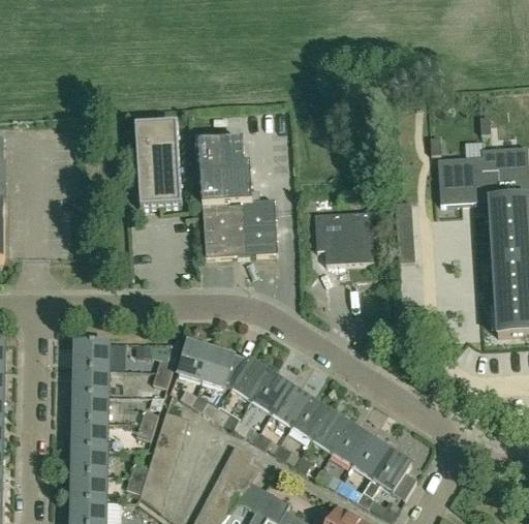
[(491,118),(480,119),(481,135),(492,134),(491,118)]
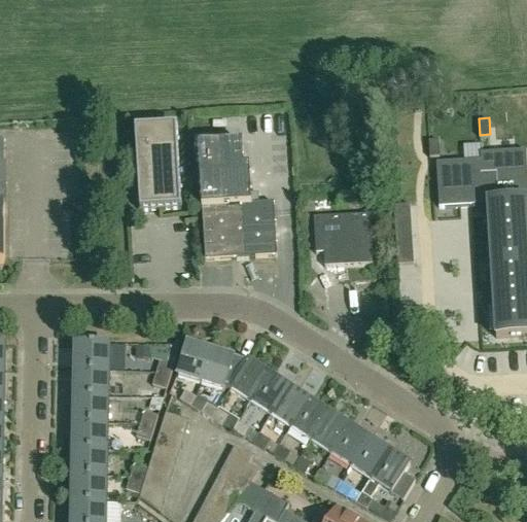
[(140,208),(181,206),(176,124),(135,126),(140,208)]
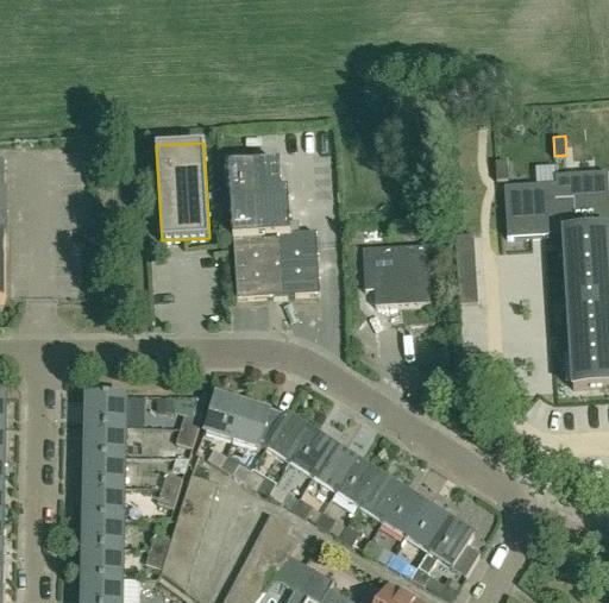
[(507,159),(496,161),(497,180),(508,178),(507,159)]
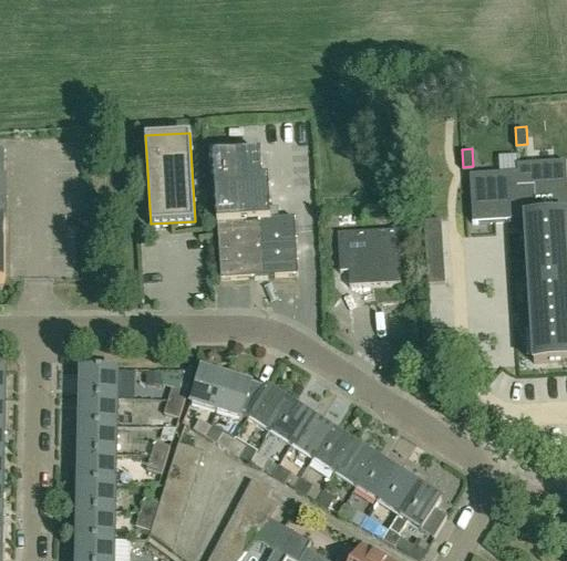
[(295,215),(270,217),(268,176),(261,177),(260,151),(213,154),(220,277),(298,272),(295,215)]
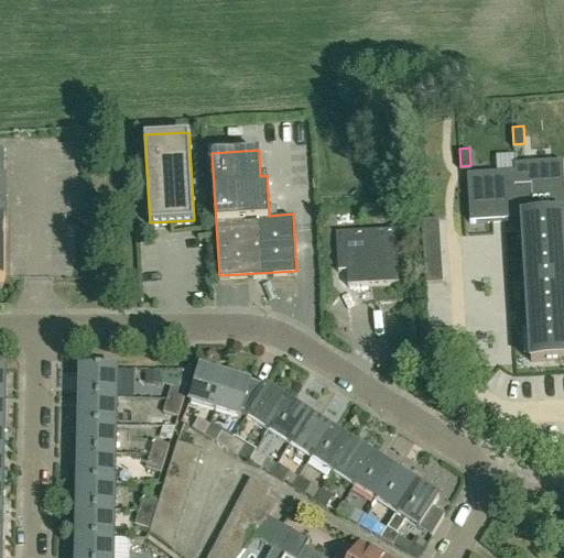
[(563,173),(563,159),(514,162),(514,170),(467,172),(470,219),(522,217),(524,251),(513,252),(514,269),(525,269),(531,359),(563,356),(563,173)]
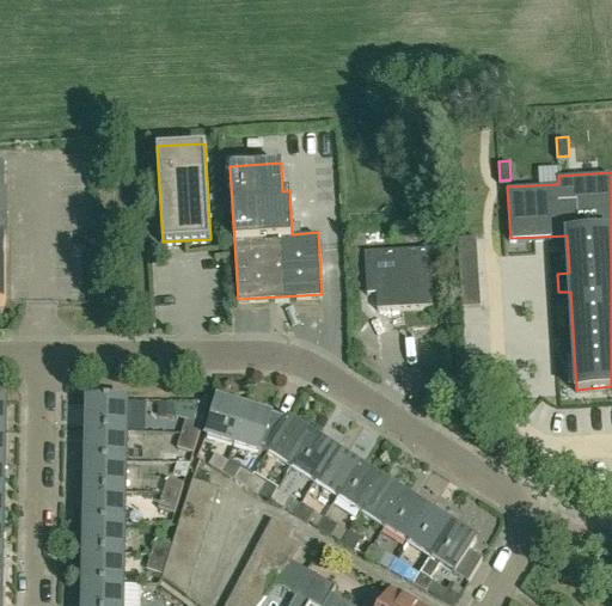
[(457,236),(461,305),(481,304),(476,234),(469,234),(457,236)]
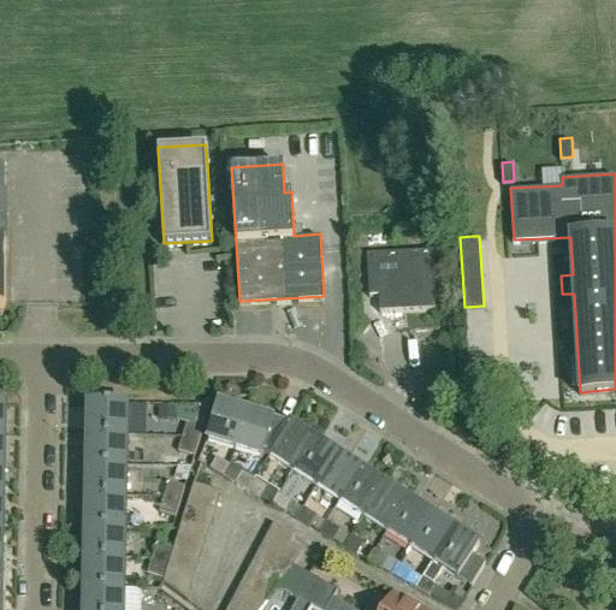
[(367,252),(369,294),(379,294),(379,309),(436,307),(432,249),(367,252)]
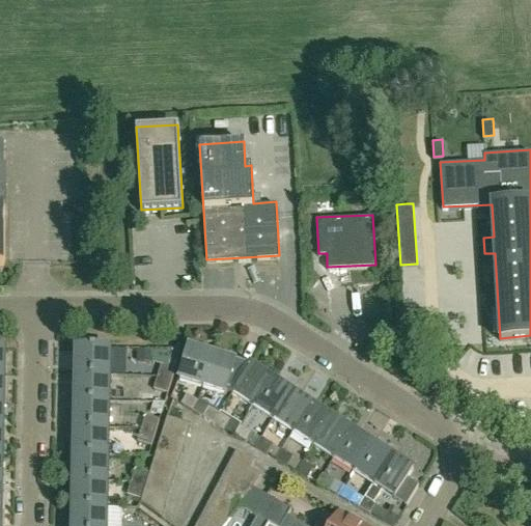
[(188,342),(177,377),(200,384),(206,361),(210,350),(188,342)]
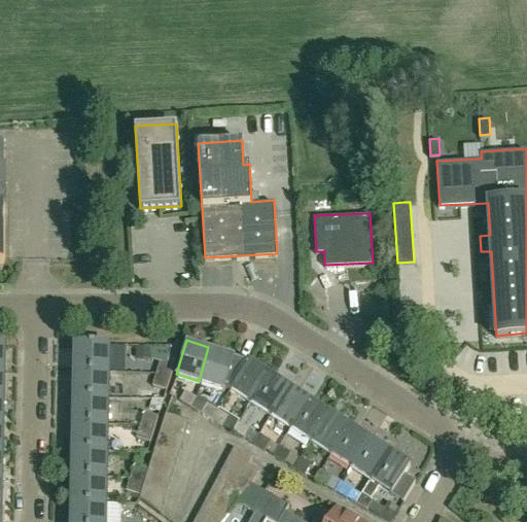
[(74,342),(74,368),(108,369),(109,342),(74,342)]
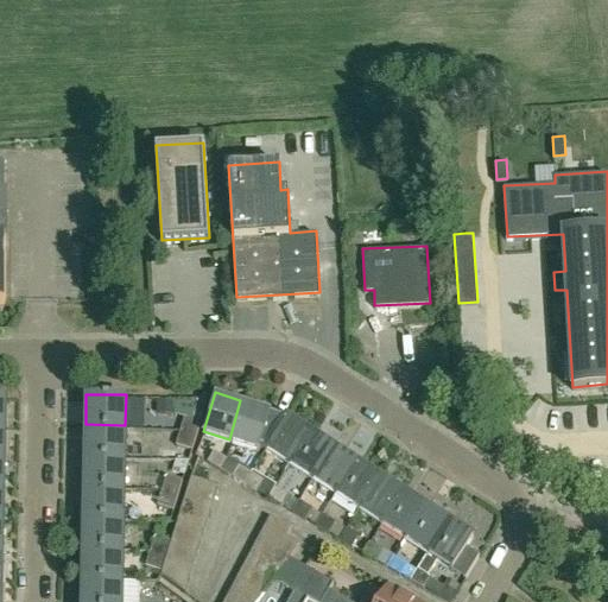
[(258,443),(264,447),(283,417),(267,412),(268,410),(240,400),(236,413),(229,439),(257,448),(258,443)]
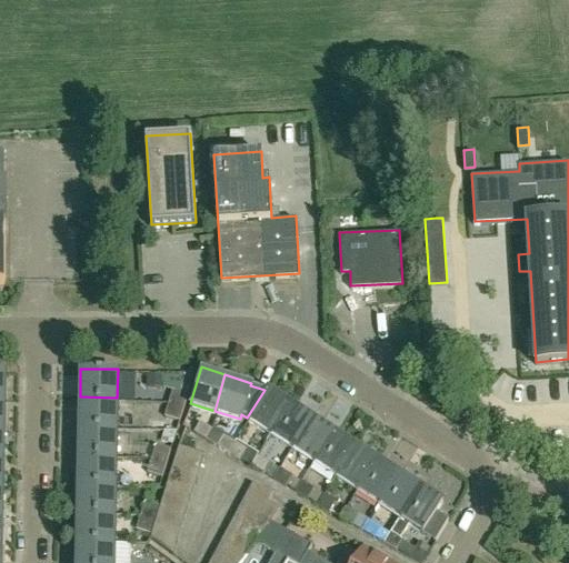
[(169,399),(185,399),(187,390),(172,385),(169,399)]
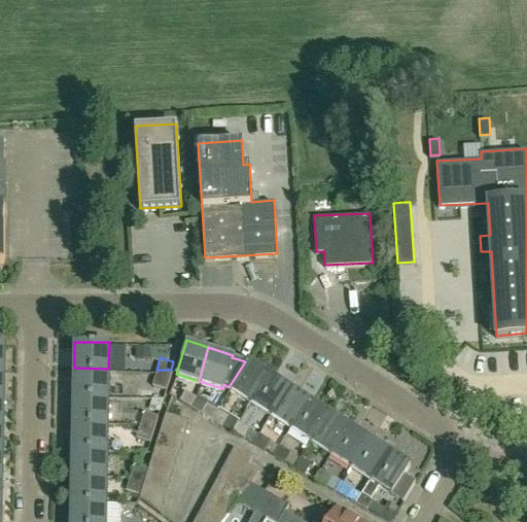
[(245,361),(229,387),(249,401),(268,371),(247,357),(245,361)]
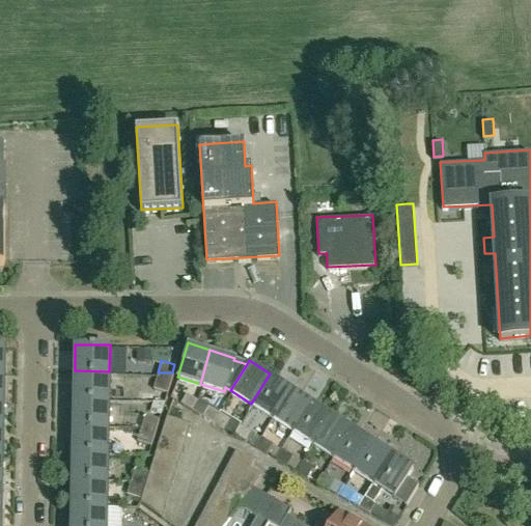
[(109,371),(75,370),(74,397),(109,397),(109,371)]
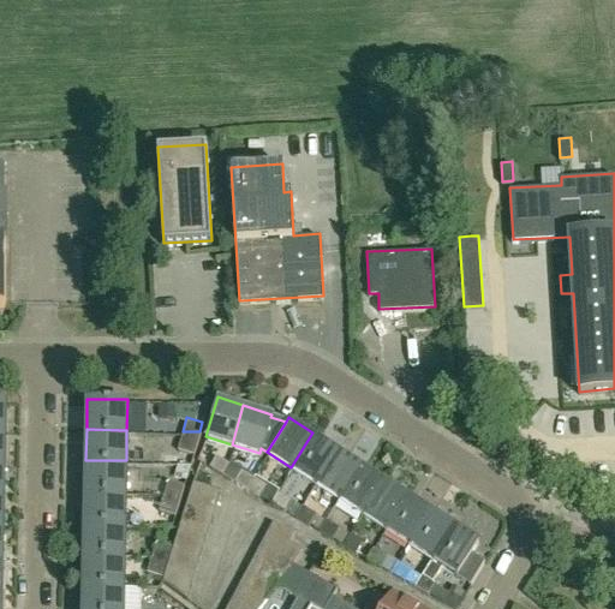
[(192,452),(199,431),(183,431),(178,447),(192,452)]
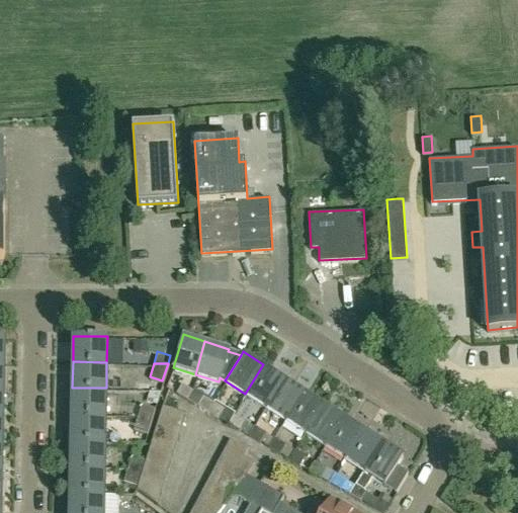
[(245,394),(264,406),(282,376),(263,364),(245,394)]
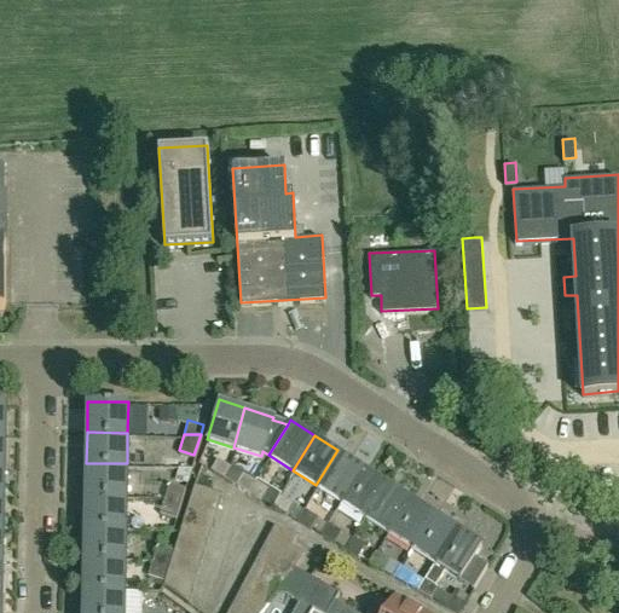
[(337,450),(316,485),(340,501),(362,466),(337,450)]
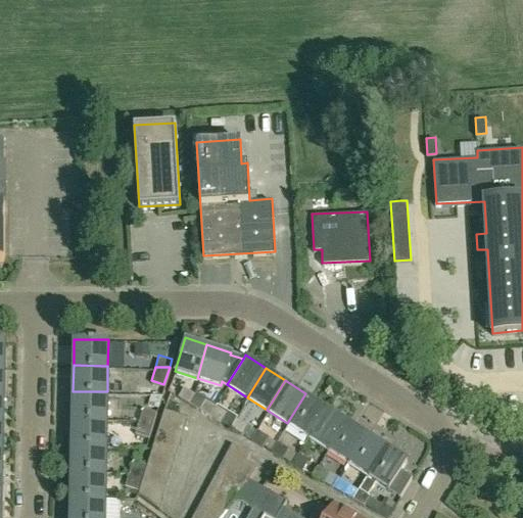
[(195,392),(193,391),(184,385),(179,394),(189,402),(195,392)]
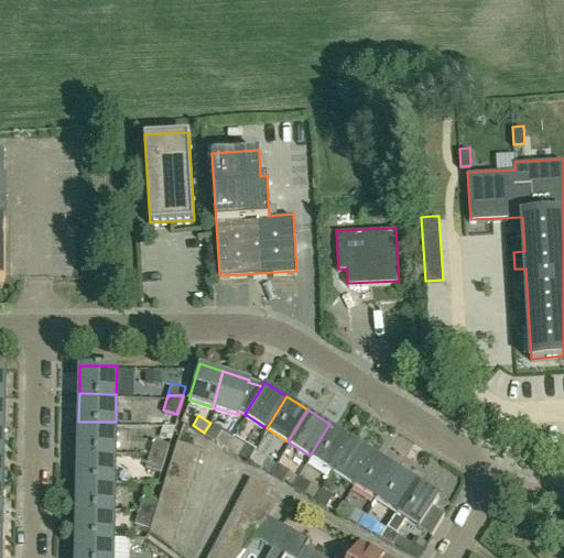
[(115,450),(116,422),(78,422),(78,449),(115,450)]
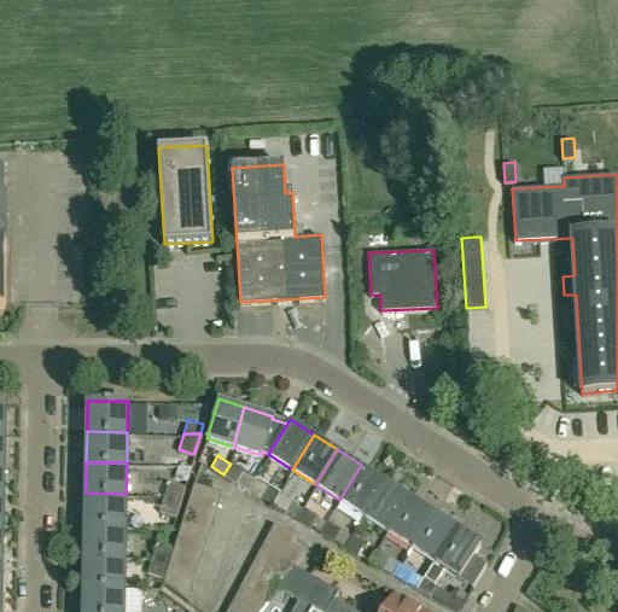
[(385,479),(361,465),(339,500),(362,514),(385,479)]
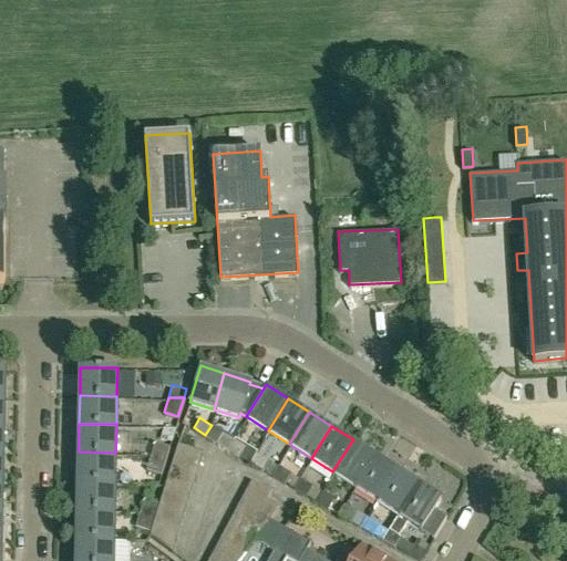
[(216,442),(226,448),(234,437),(223,432),(216,442)]
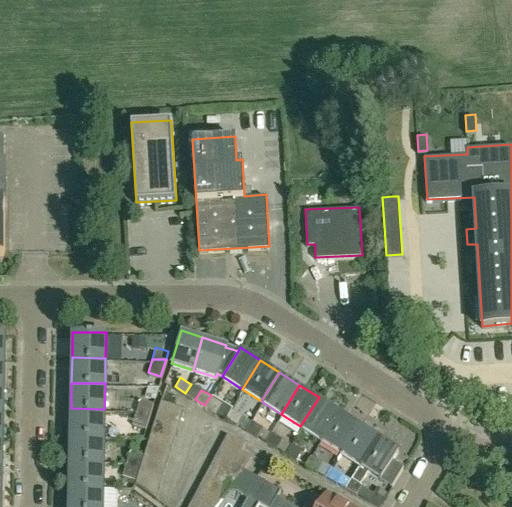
[(204,405),(216,411),(221,402),(211,395),(204,405)]
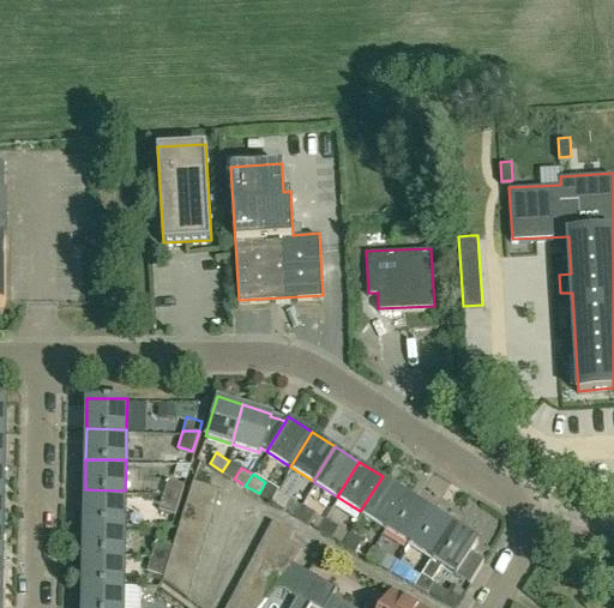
[(383,476),(360,511),(384,527),(405,492),(383,476)]
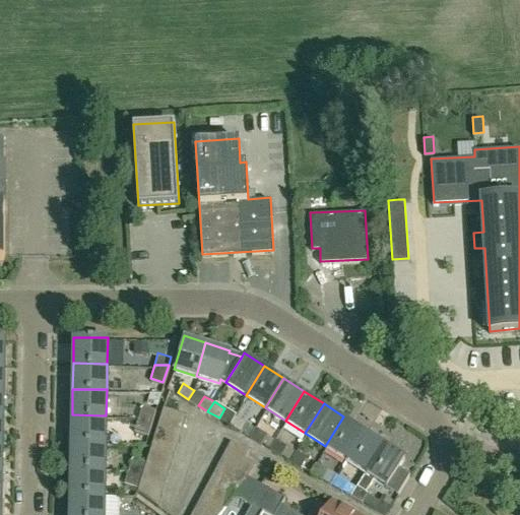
[(138,416),(153,416),(155,408),(142,404),(138,416)]
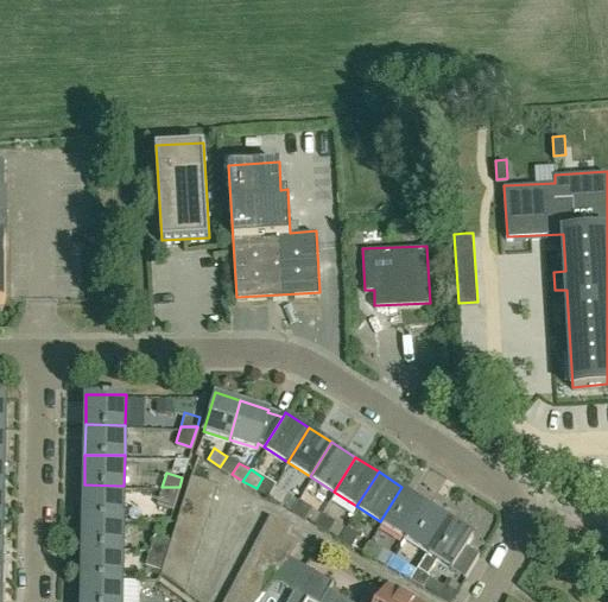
[(187,486),(214,494),(217,482),(190,474),(187,486)]
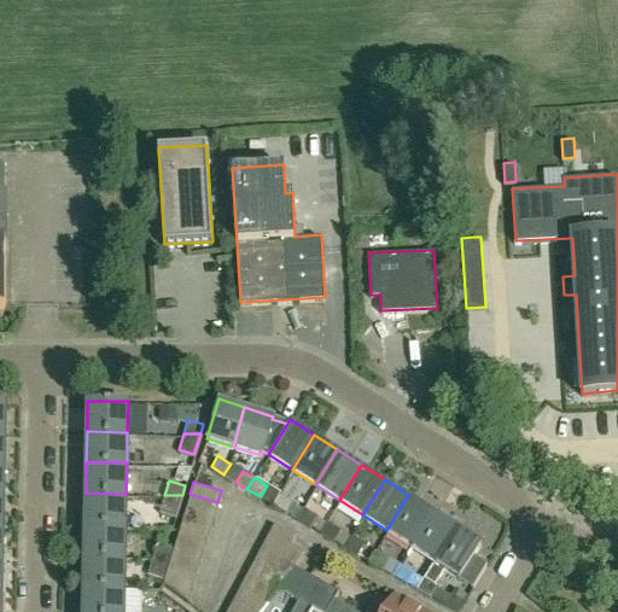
[(272,502),(285,511),(291,500),(278,491),(272,502)]
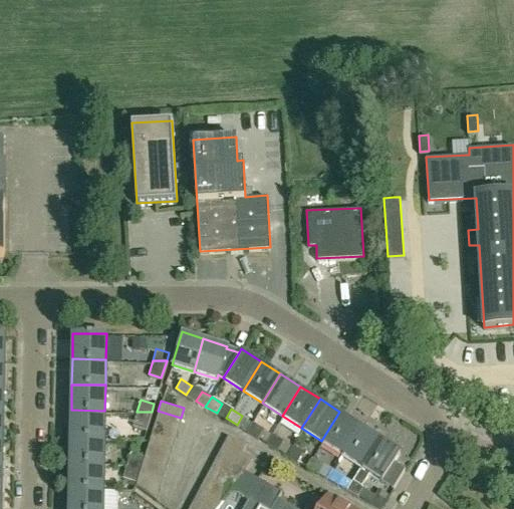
[(71,410),(70,436),(104,437),(104,411),(71,410)]
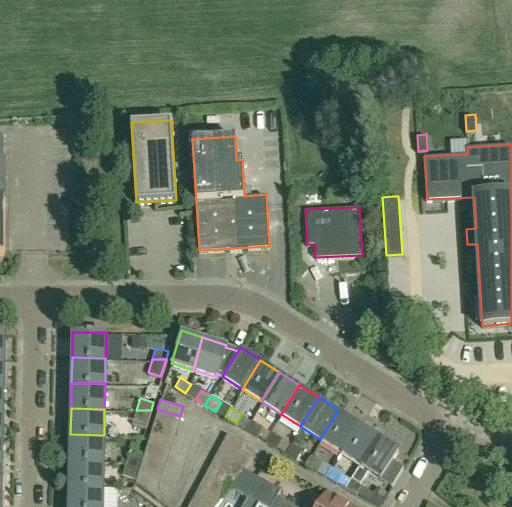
[(177,425),(180,416),(157,409),(154,419),(177,425)]
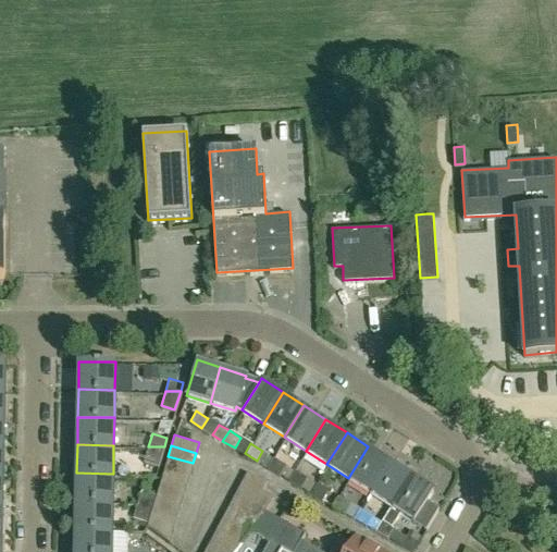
[(158,465),(164,446),(148,446),(144,461),(158,465)]
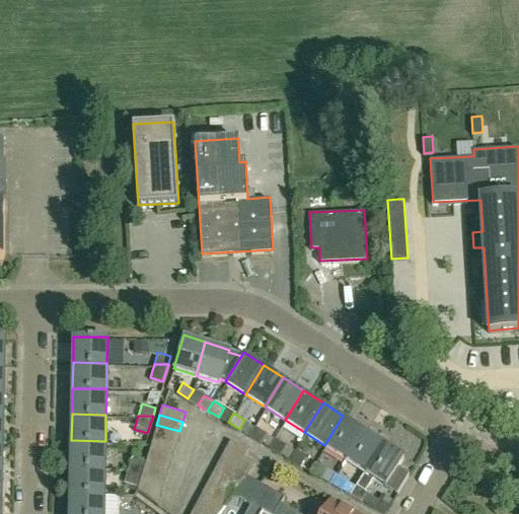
[(324,445),(345,457),(364,429),(343,416),(324,445)]
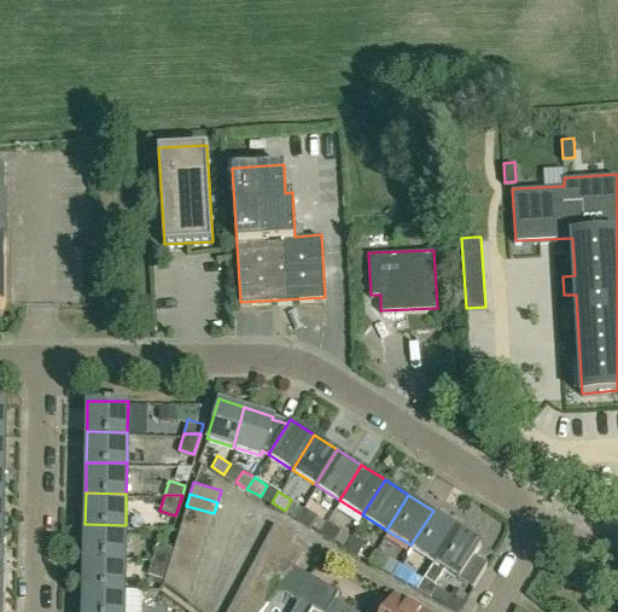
[(182,517),(210,525),(214,513),(186,506),(182,517)]
